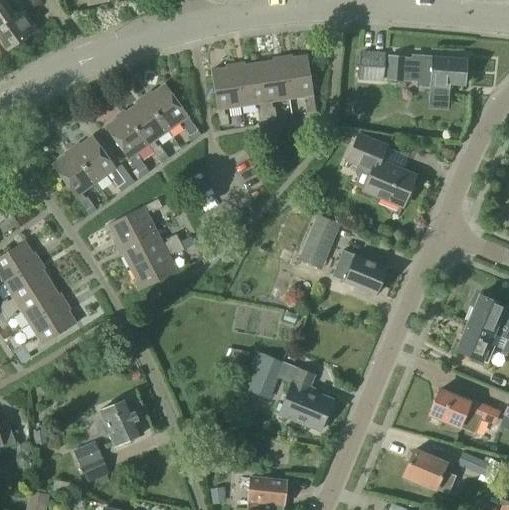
[(0,0),(0,24),(23,8),(29,4),(26,0),(12,0),(8,3),(6,0),(0,0)]
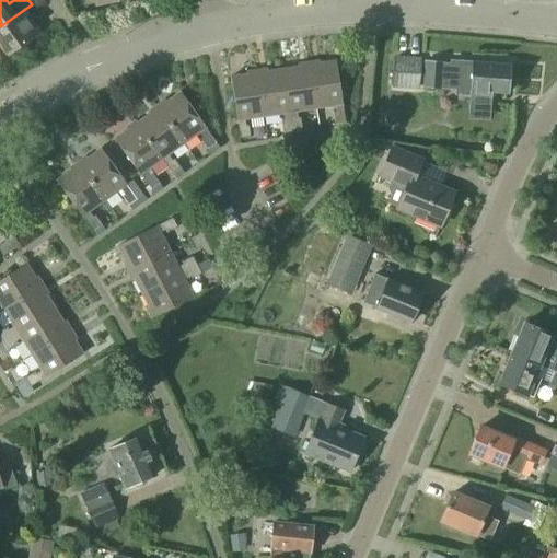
[(25,9),(0,26),(0,41),(1,43),(0,43),(0,58),(41,31),(25,9)]
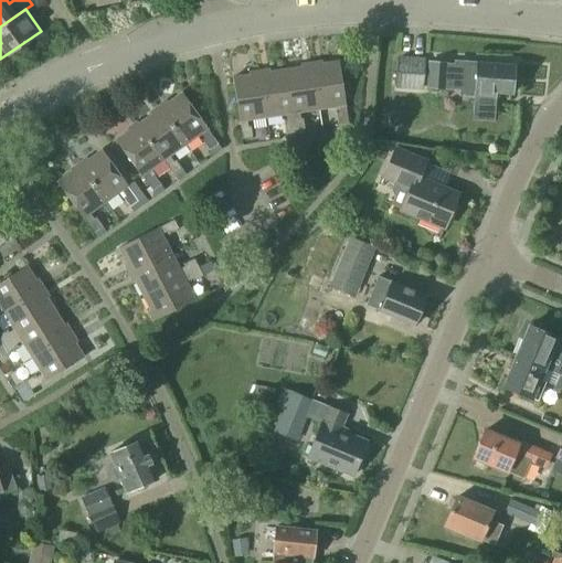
[(398,84),(425,86),(428,59),(401,56),(398,84)]
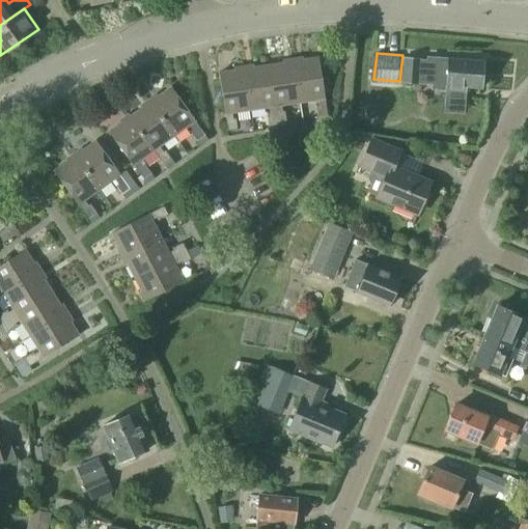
[(296,60),(302,101),(318,99),(320,105),(316,105),(318,116),(328,115),(320,57),(296,60)]
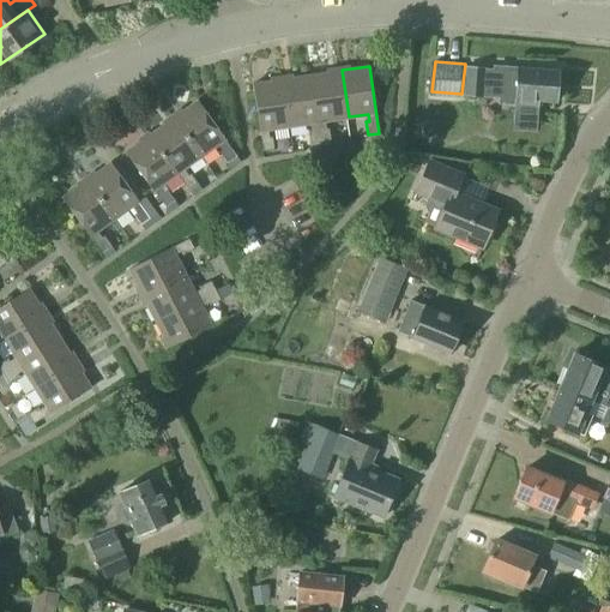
[(464,95),(488,96),(490,67),(466,66),(464,95)]
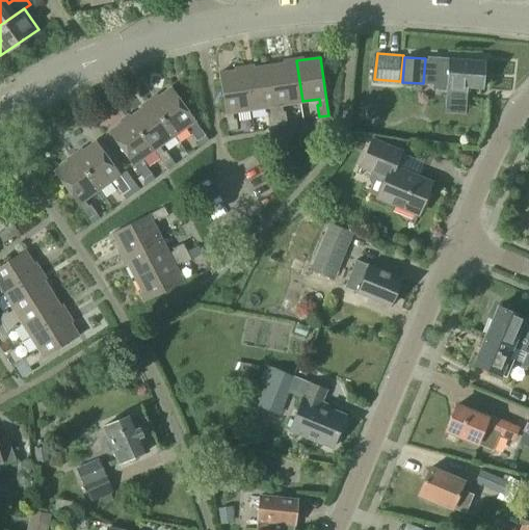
[(433,88),(447,89),(447,90),(466,91),(466,87),(482,88),(484,60),(437,57),(433,88)]
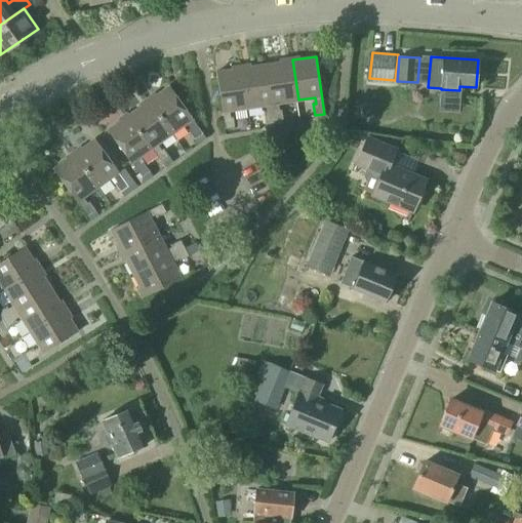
[(267,64),(275,121),(284,119),(282,108),(280,109),(279,103),(298,99),(292,59),(267,64)]
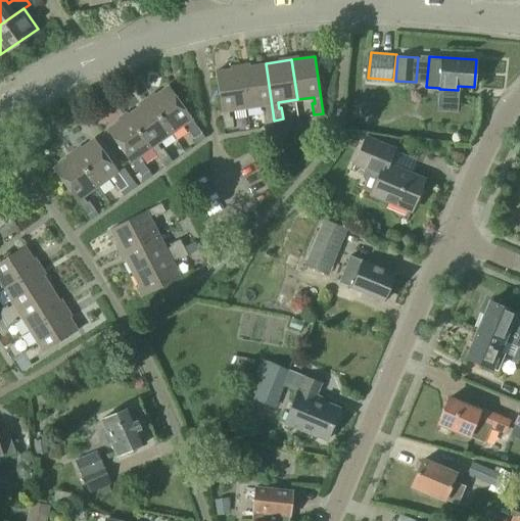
[(266,63),(243,66),(248,106),(265,104),(266,110),(263,110),(265,122),(274,121),(266,63)]
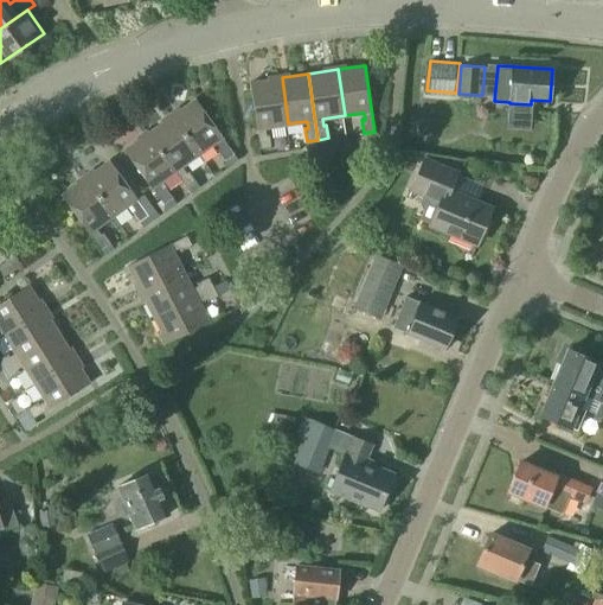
[(288,123),(282,77),(250,82),(260,148),(271,146),(270,133),(267,134),(265,127),(288,123)]
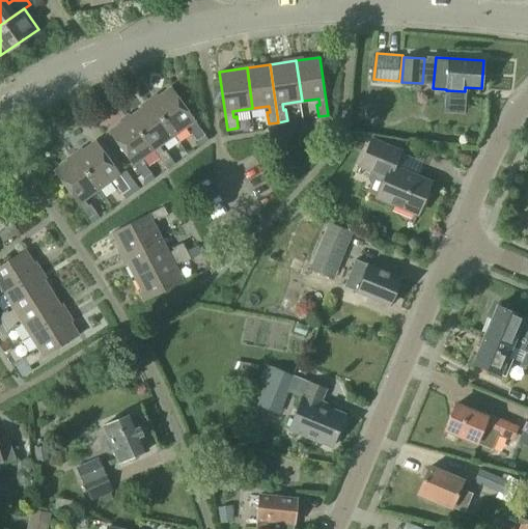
[(150,101),(174,135),(189,124),(192,129),(190,130),(196,139),(204,133),(171,86),(150,101)]
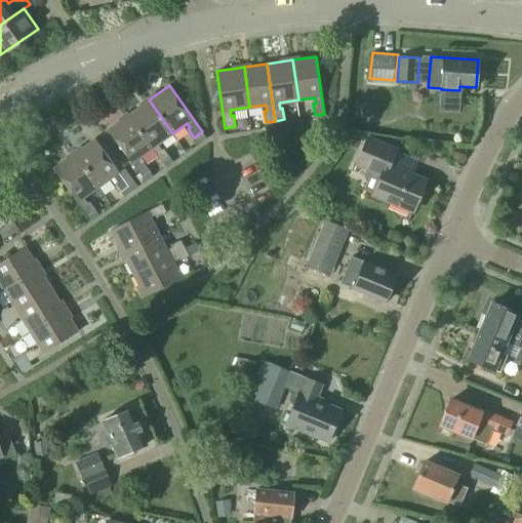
[(172,133),(149,99),(128,114),(153,148),(162,161),(169,156),(162,147),(161,148),(158,144),(172,133)]
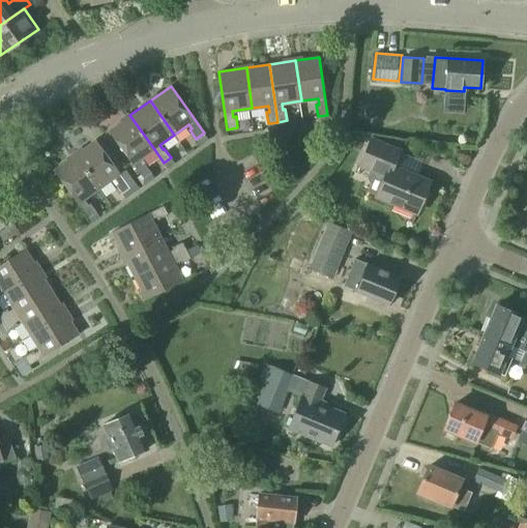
[(154,149),(129,115),(109,129),(143,177),(150,172),(144,163),(142,164),(139,159),(154,149)]
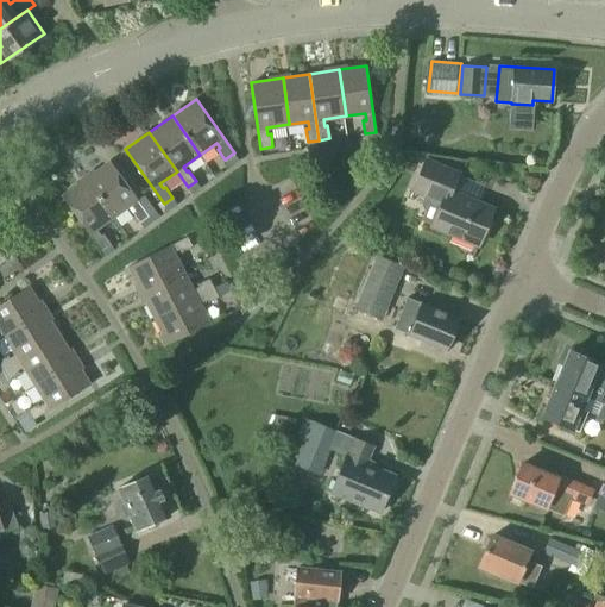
[(86,177),(114,217),(131,205),(134,211),(133,212),(140,221),(149,216),(111,161),(86,177)]
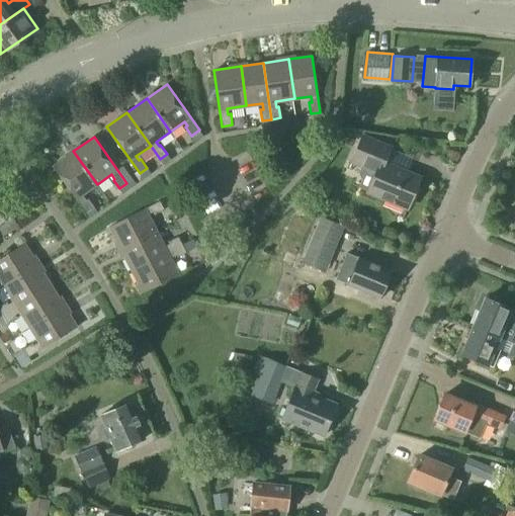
[(368,190),(408,207),(421,176),(382,160),(388,147),(363,137),(352,161),(376,171),(368,190)]
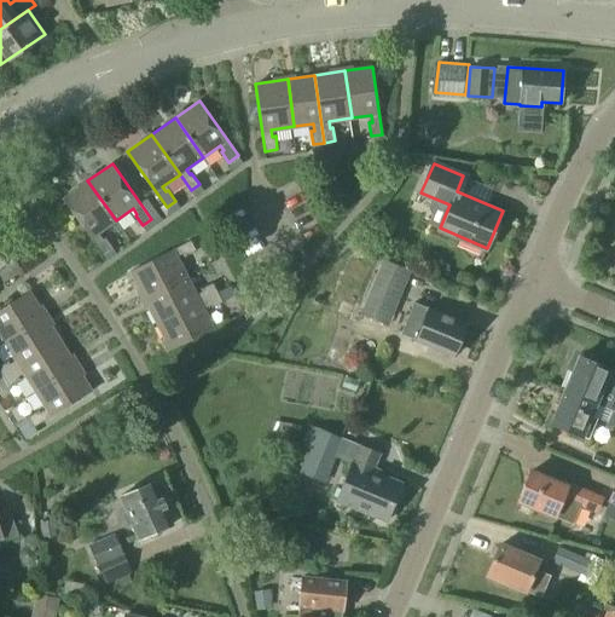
[(116,220),(87,180),(64,197),(104,253),(112,247),(105,237),(103,238),(99,232),(116,220)]
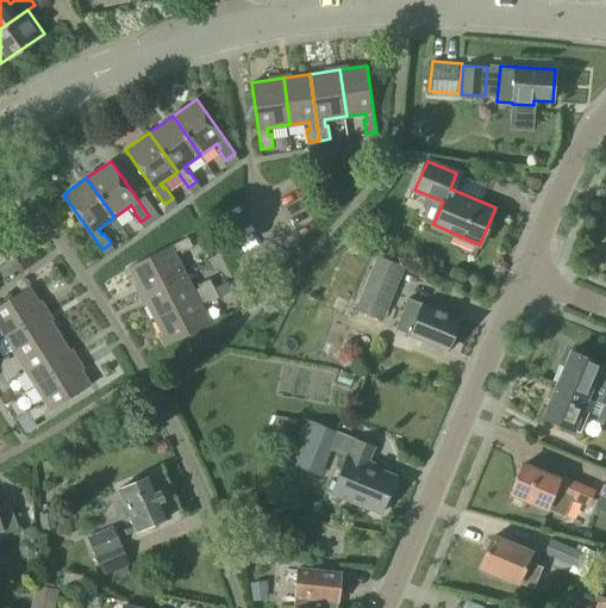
[(129,267),(143,292),(185,271),(175,253),(181,249),(182,252),(193,246),(188,236),(129,267)]
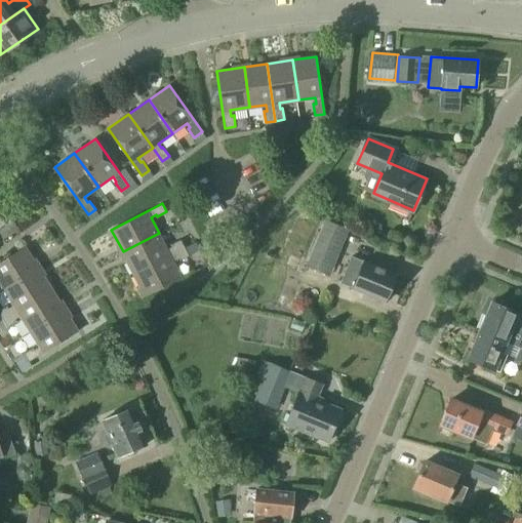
[(312,263),(332,271),(349,231),(328,223),(312,263)]
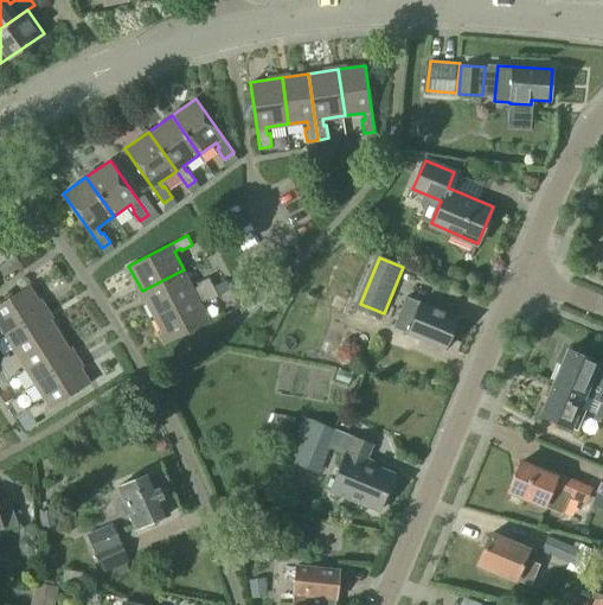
[(193,287),(184,269),(142,291),(155,317),(213,286),(209,276),(198,282),(199,285),(193,287)]
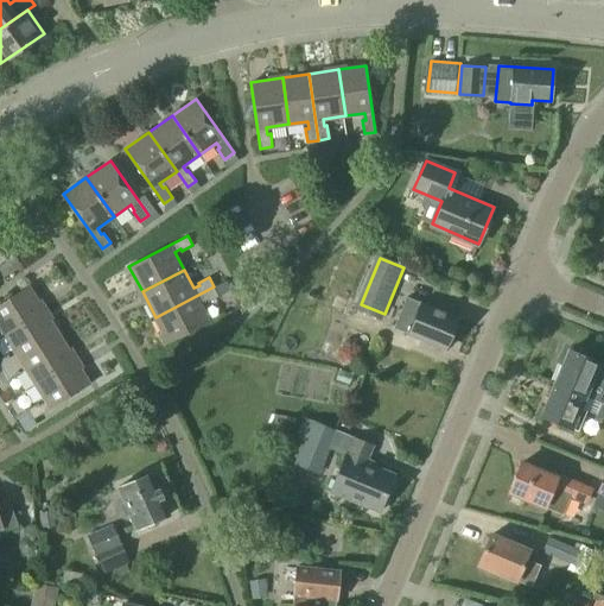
[(227,279),(214,286),(220,296),(233,290),(227,279)]
